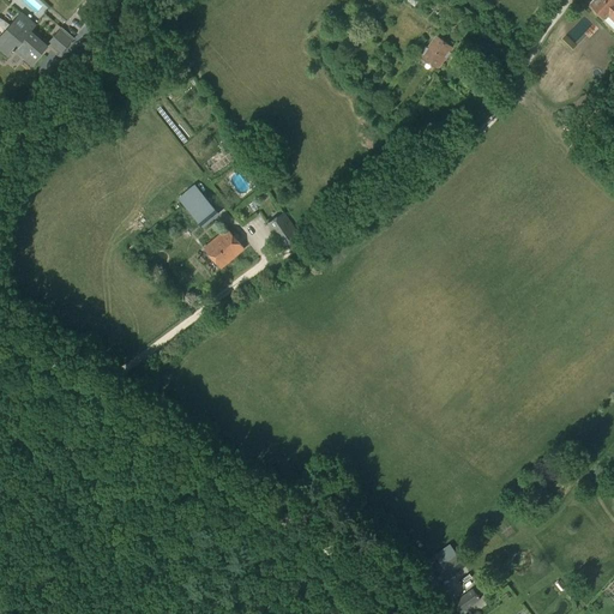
[(613,0),(594,0),(590,4),(606,18),(608,16),(613,20),(613,0)]
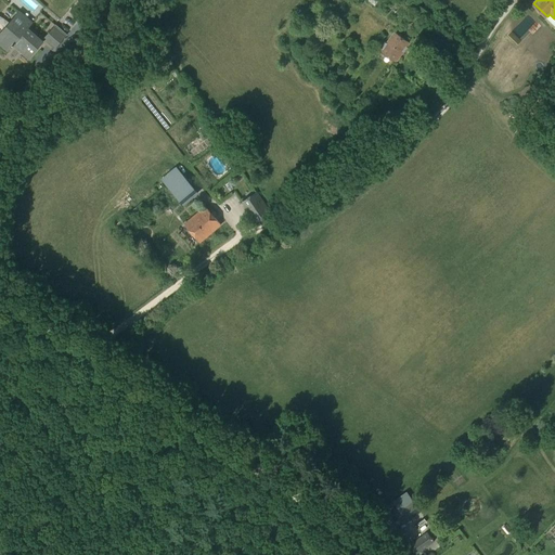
[(28,57),(42,42),(27,28),(31,24),(18,13),(0,34),(0,42),(8,50),(11,46),(12,47),(14,46),(28,57)]
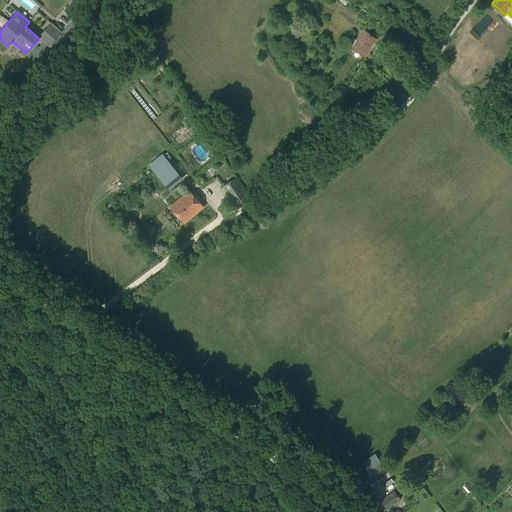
[(61,33),(50,24),(40,36),(50,45),(61,33)]
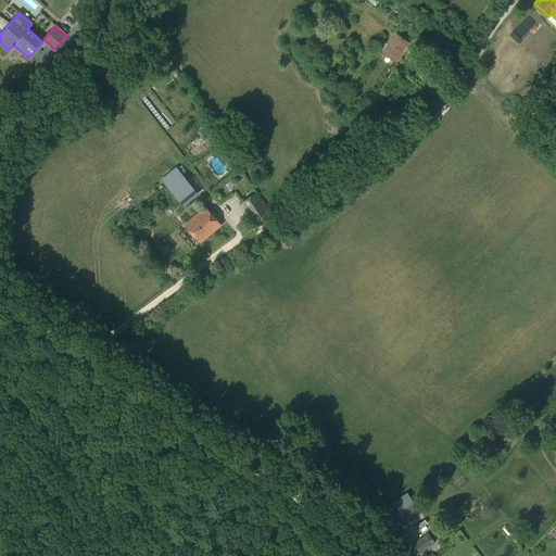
[(455,38),(439,28),(432,39),(446,49),(455,38)]
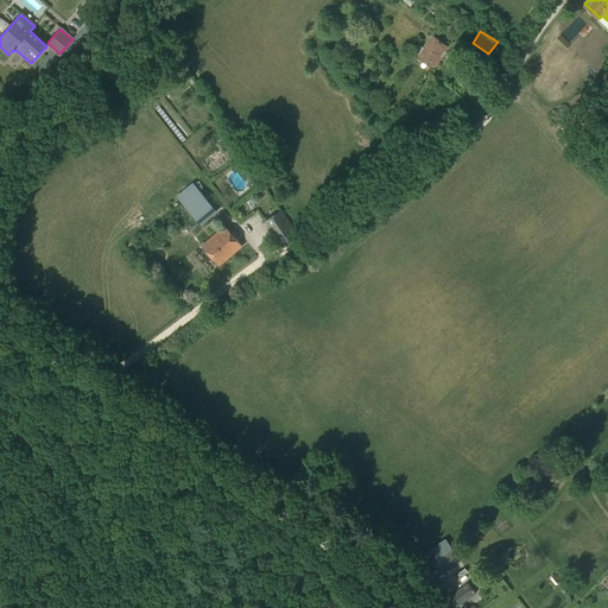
[(434,69),(449,49),(431,36),(417,56),(434,69)]
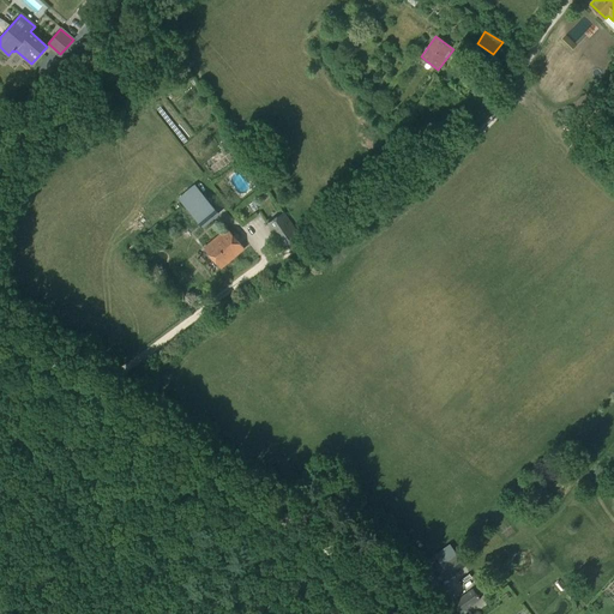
[(199,224),(215,211),(197,191),(181,204),(199,224)]
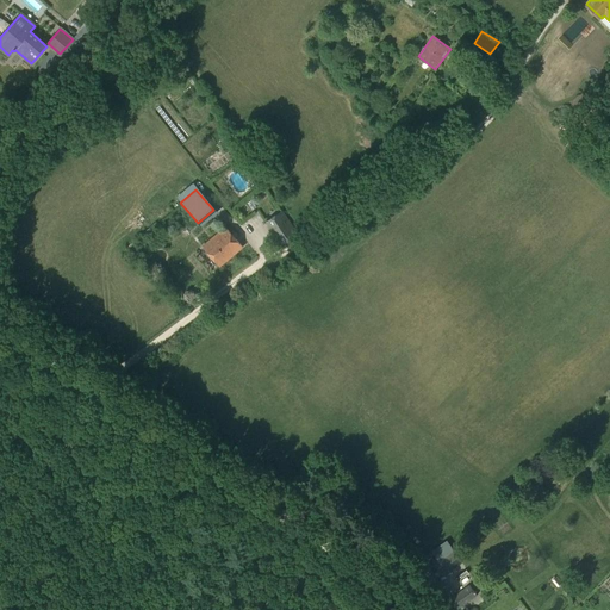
[(282,244),(298,234),(282,211),(267,222),(282,244)]
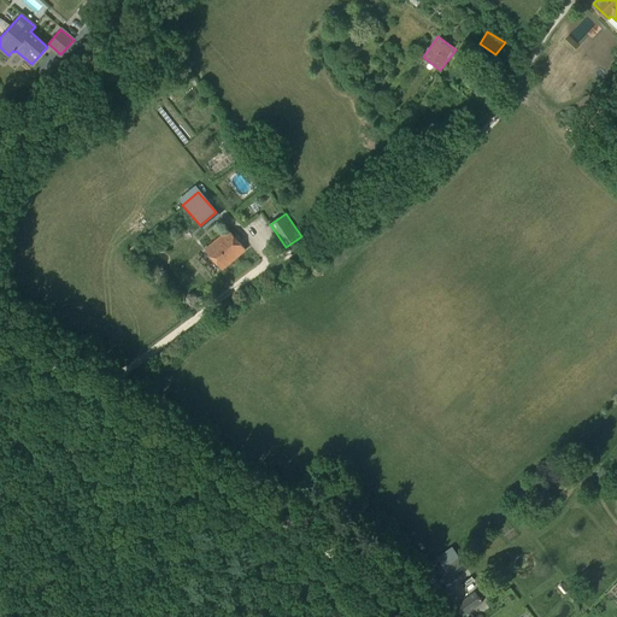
[(222,270),(245,251),(228,230),(205,250),(222,270)]
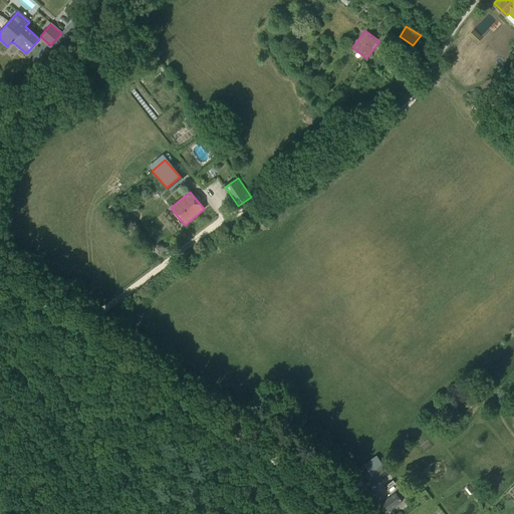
[(372,466),(363,473),(372,485),(390,472),(376,456),(368,462),(372,466)]
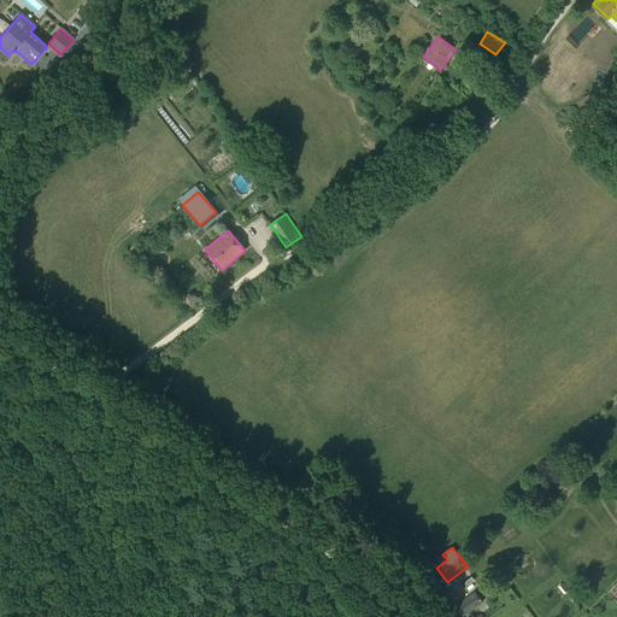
[(462,615),(481,601),(475,592),(454,605),(462,615)]
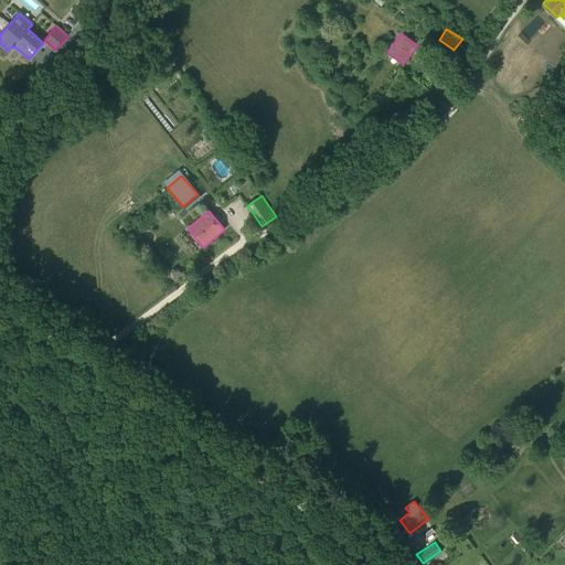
All buildings are outlined.
